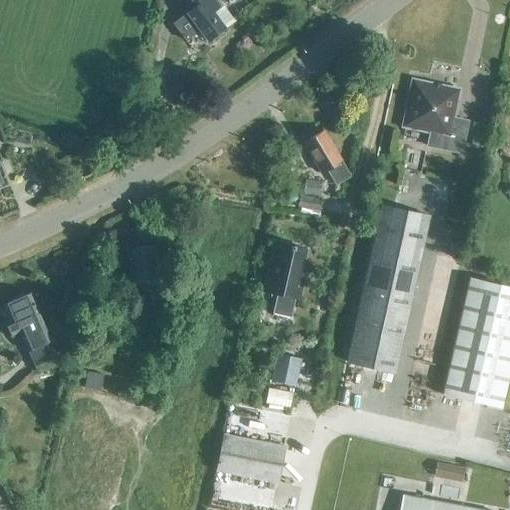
[(189,0),(195,7),(188,12),(208,39),(226,26),(225,25),(215,12),(223,6),(218,0),(189,0)]
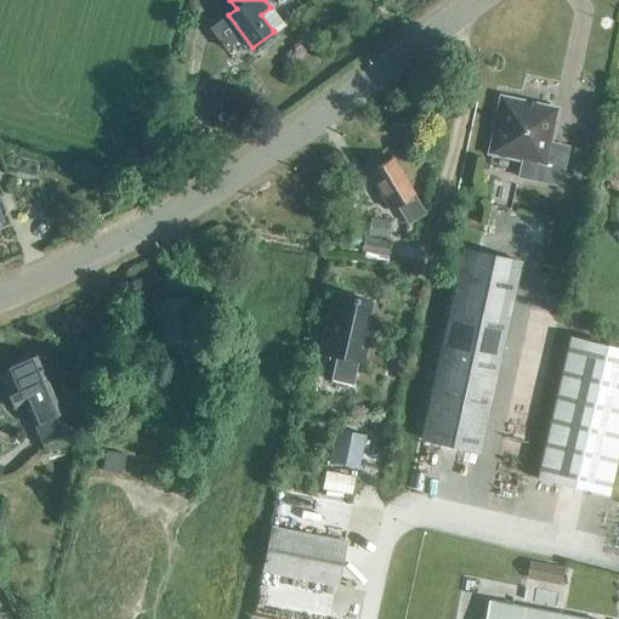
[(283,23),(271,7),(261,15),(273,30),(283,23)]
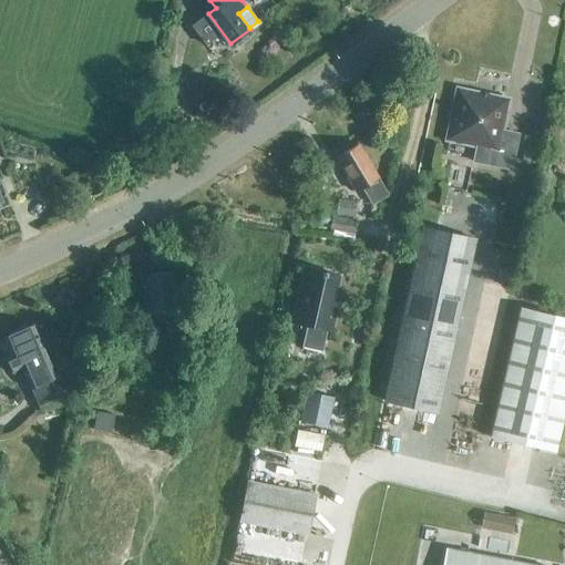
[(512,168),(520,133),(501,130),(507,100),(481,94),(481,92),(459,86),(452,115),(455,115),(451,137),(479,143),(475,161),(512,168)]
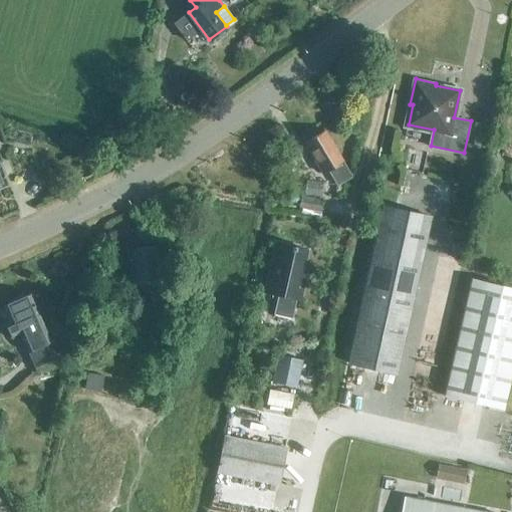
[(352,176),(343,161),(344,161),(326,131),(305,143),(323,173),(329,169),(338,184),(352,176)]
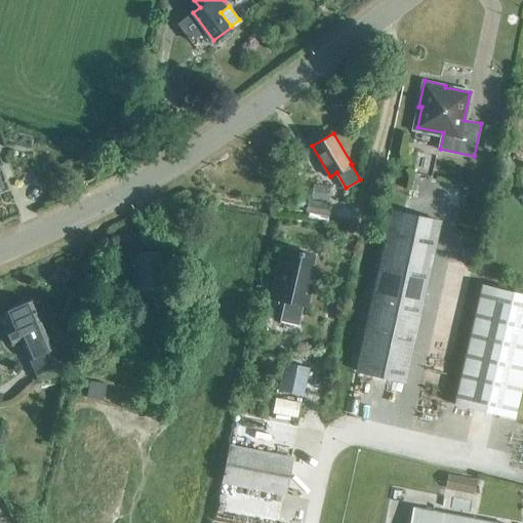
[(0,193),(9,190),(0,164),(0,193)]
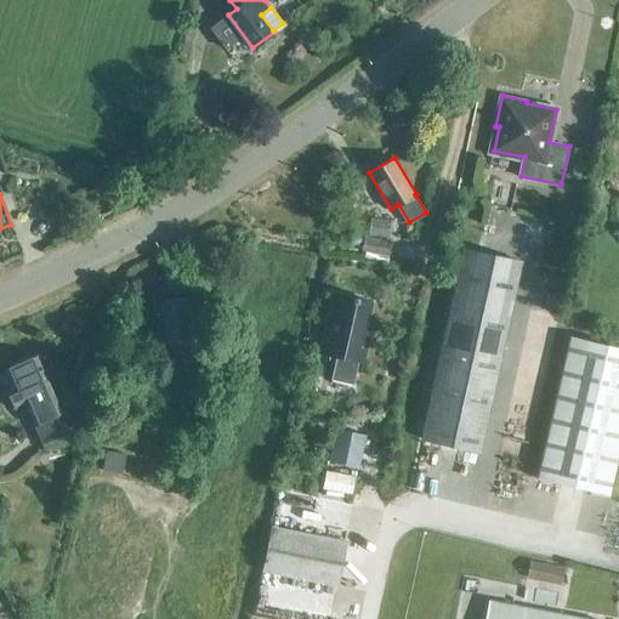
[(390,237),(393,219),(373,216),(369,234),(367,233),(364,250),(390,254),(392,238),(390,237)]
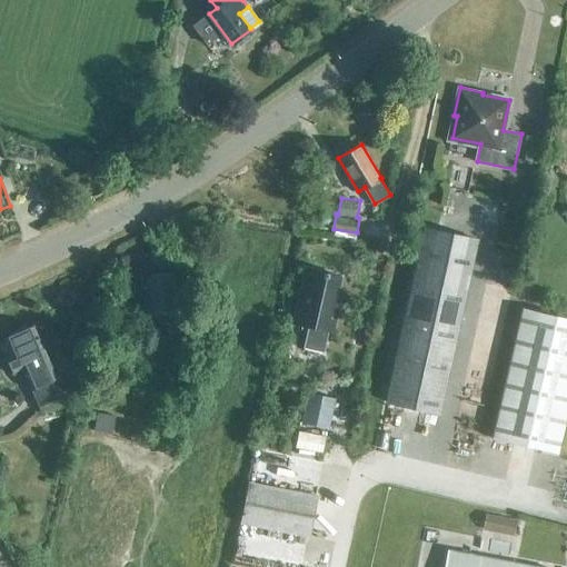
[(440,414),(478,239),(426,228),(388,401),(440,414)]
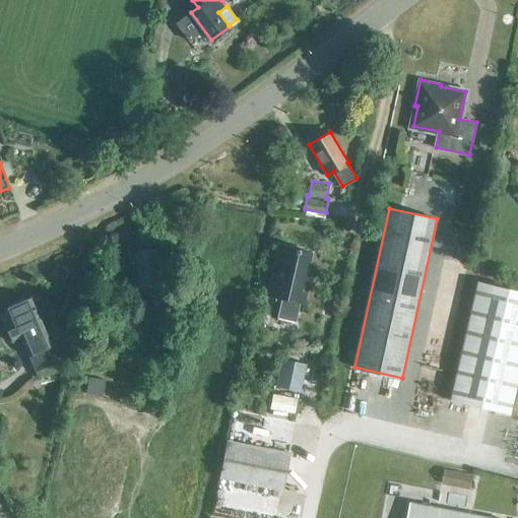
[(304,303),(311,273),(307,272),(312,252),(280,245),(269,296),(282,298),(278,317),(297,321),(301,302),(304,303)]
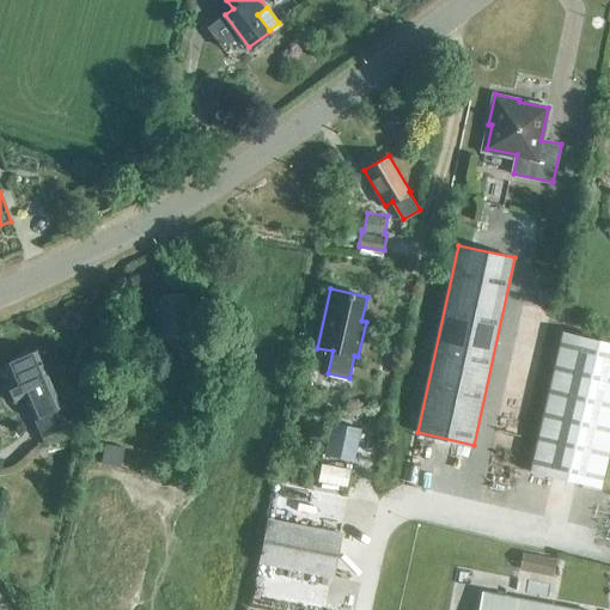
[(194,333),(185,291),(153,298),(162,340),(177,336),(182,358),(197,354),(199,358),(213,355),(208,329),(194,333)]
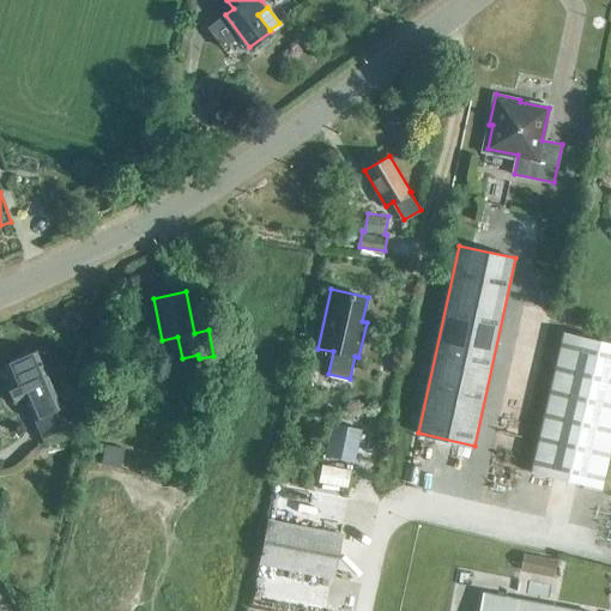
[(602,488),(610,448),(610,343),(564,332),(532,472),(602,488)]
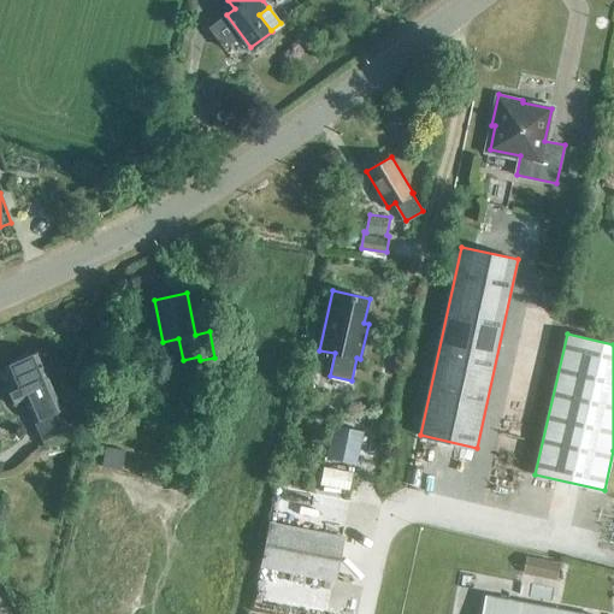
[(34,354),(29,352),(23,354),(22,360),(5,366),(13,385),(9,388),(16,402),(25,399),(43,441),(70,429),(52,387),(37,353),(34,354)]
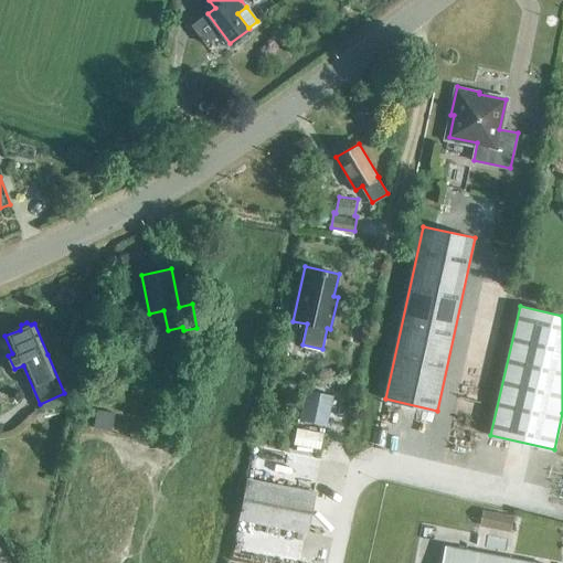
[(307,388),(300,420),(327,425),(333,393),(307,388)]
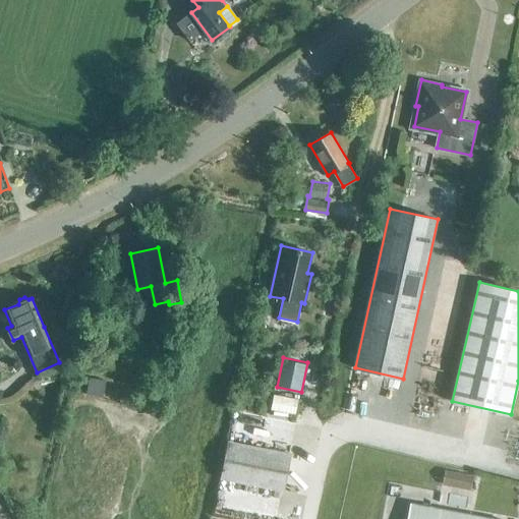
[(106,379),(90,377),(88,394),(104,396),(106,379)]
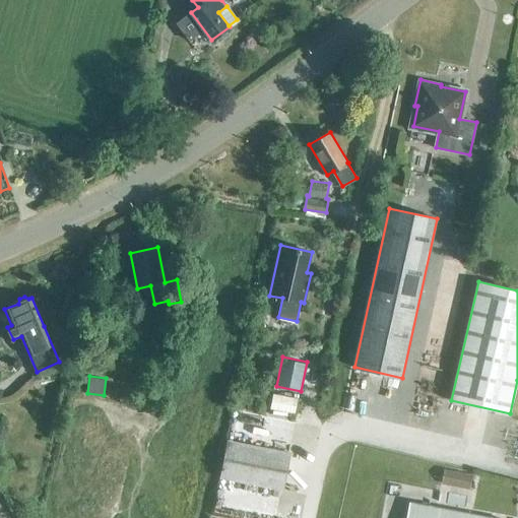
[(299,398),(273,393),(271,408),(296,412),(299,398)]
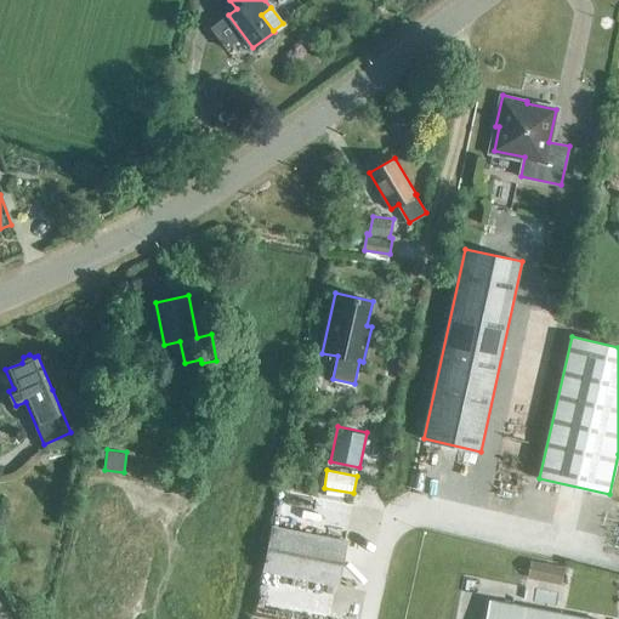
[(295,511),(278,507),(276,523),(293,526),(295,511)]
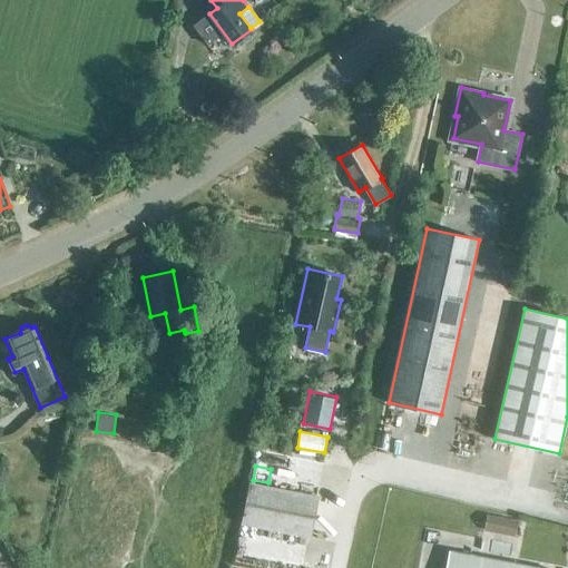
[(310,537),(319,497),(251,482),(243,524),(310,537)]
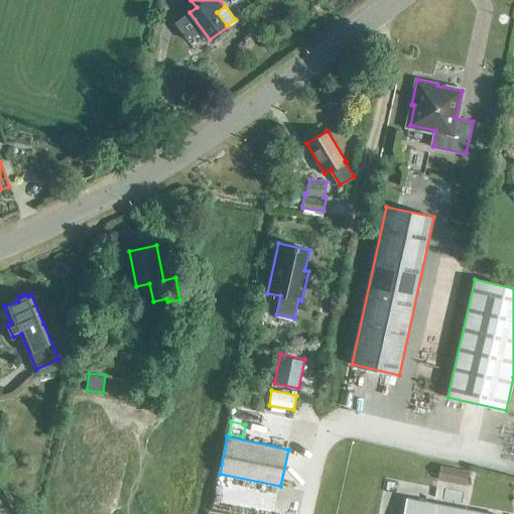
[(467,486),(470,471),(441,466),(438,480),(467,486)]
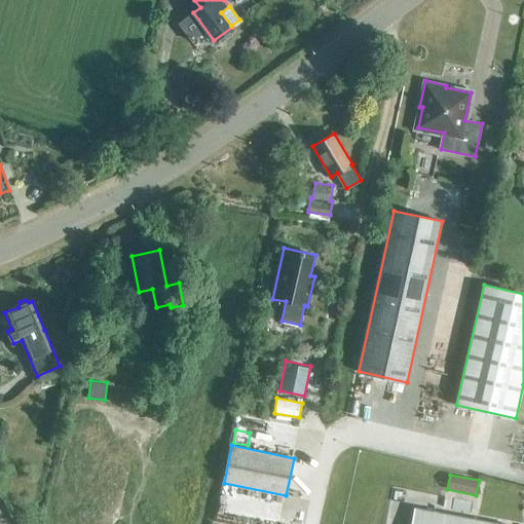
[(500,523),(415,508),(411,523),(500,523)]
